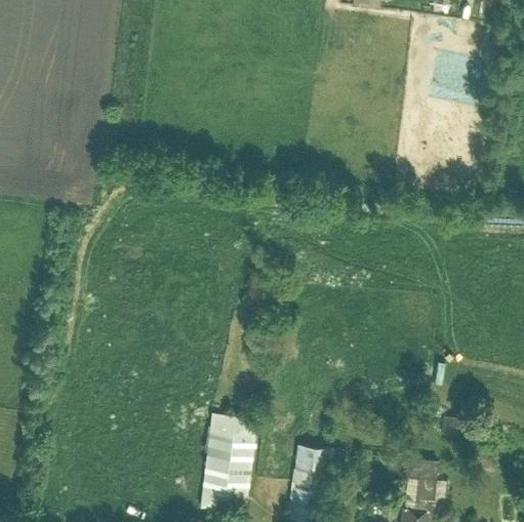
[(380,9),(380,0),(340,0),(340,4),(380,9)]
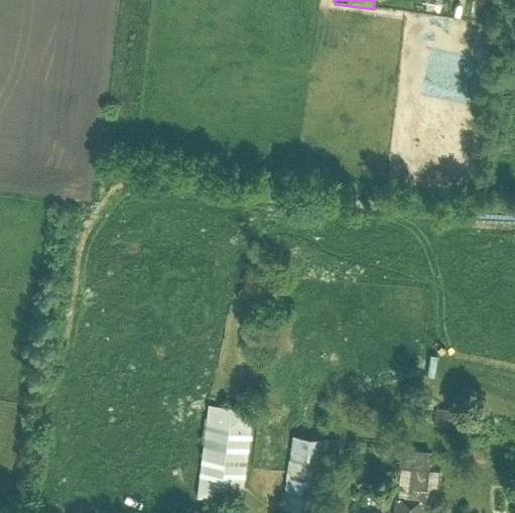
[(241,505),(251,427),(253,412),(209,407),(197,499),(241,505)]
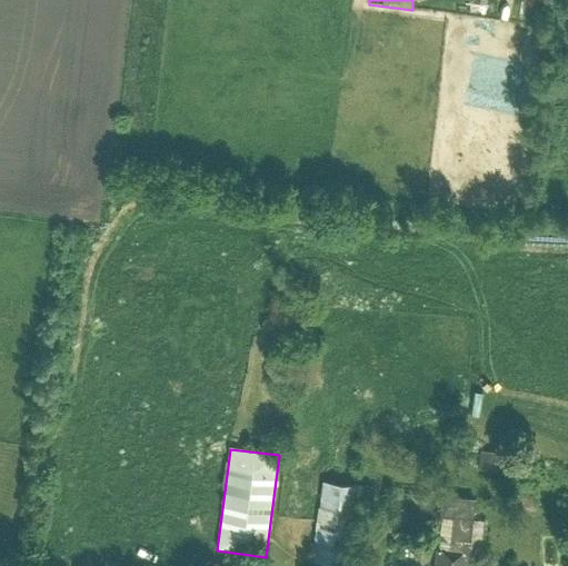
[(479,454),(478,470),(496,470),(497,455),(479,454)]
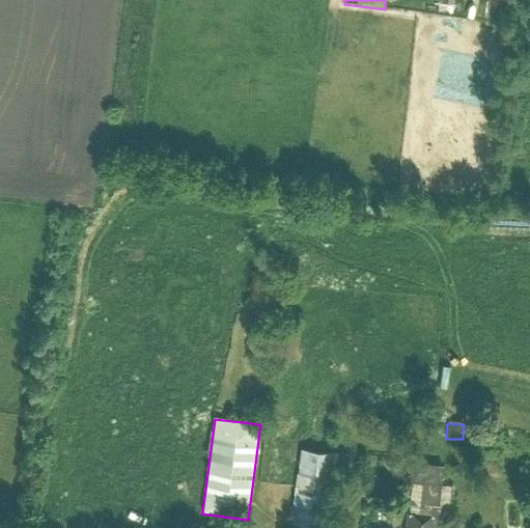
[(339,456),(301,451),(291,525),(306,527),(329,527),(339,456)]
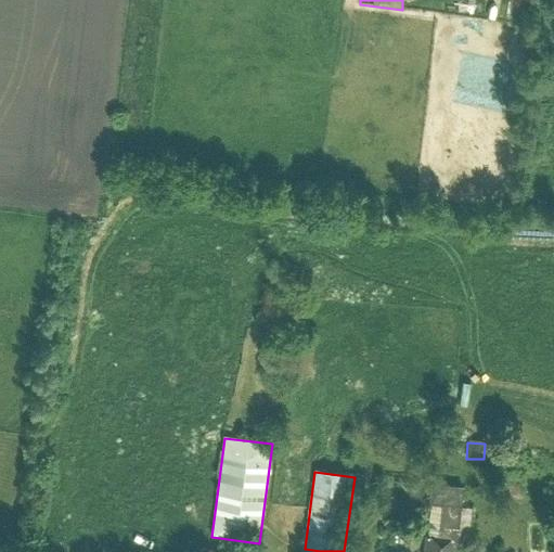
[(433,485),(430,504),(426,538),(424,551),(454,551),(463,488),(433,485)]
